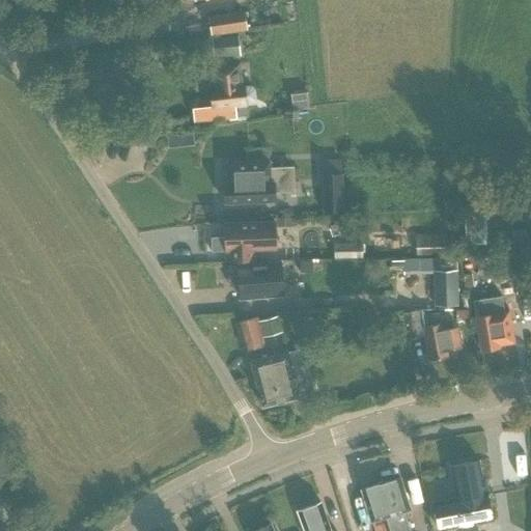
[(245,12),(210,18),(213,35),(247,30),(245,12)]
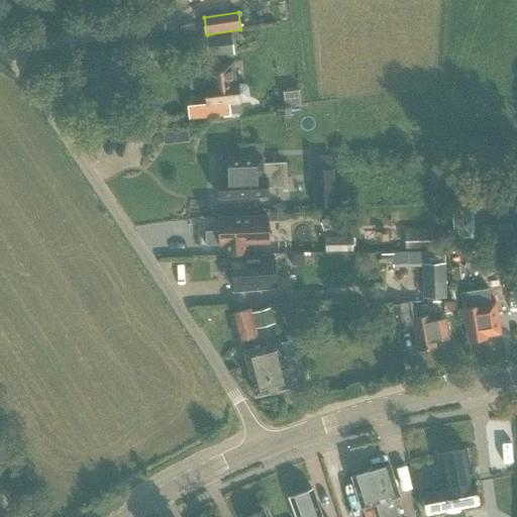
[(232,37),(208,39),(209,55),(233,50),(232,37)]
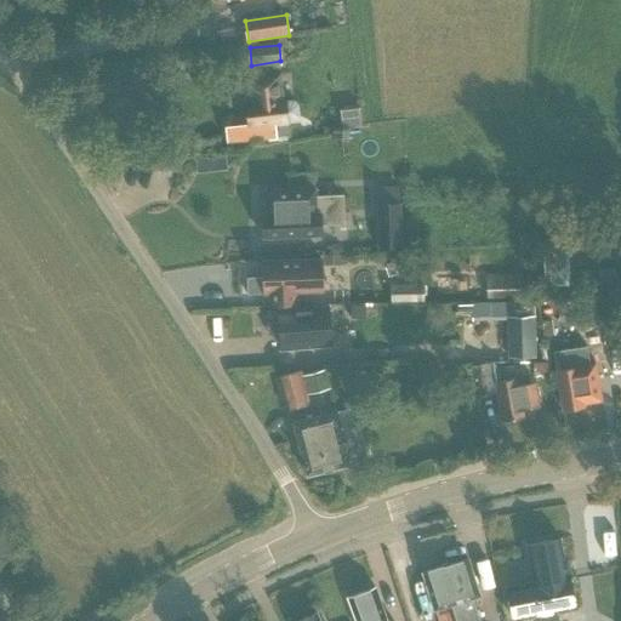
[(223,118),(227,143),(245,141),(289,136),(288,123),(295,123),(300,117),(297,104),(291,101),(285,102),(281,102),(279,77),(251,80),(248,80),(250,104),(244,104),(246,115),(223,118)]
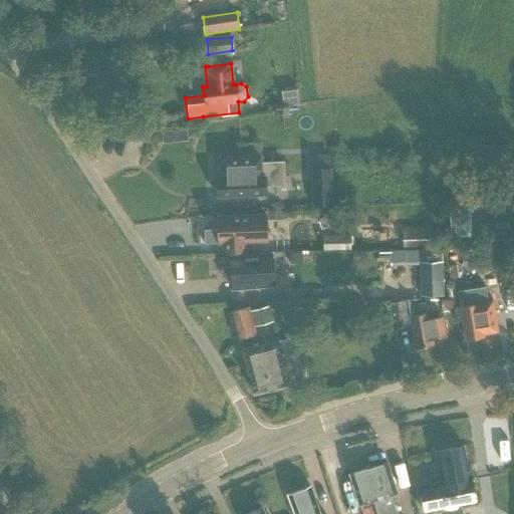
[(261,157),(221,159),(222,179),(218,179),(219,198),(267,195),(266,187),(285,186),(284,163),(261,164),(261,157)]
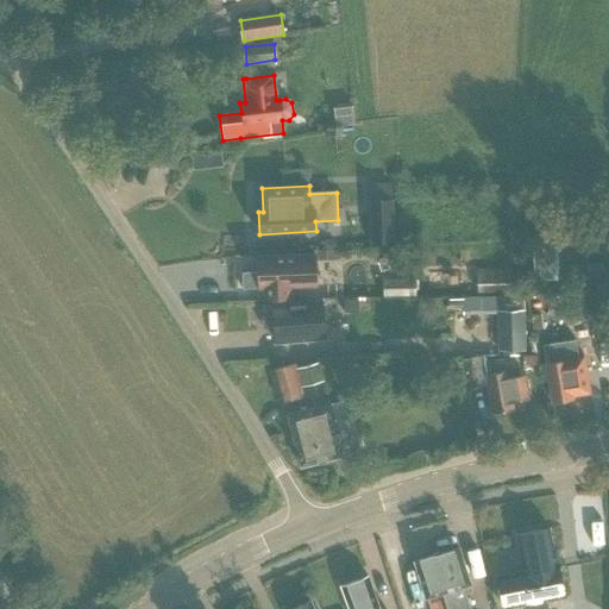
[(393,200),(370,201),(372,244),(395,243),(393,200)]
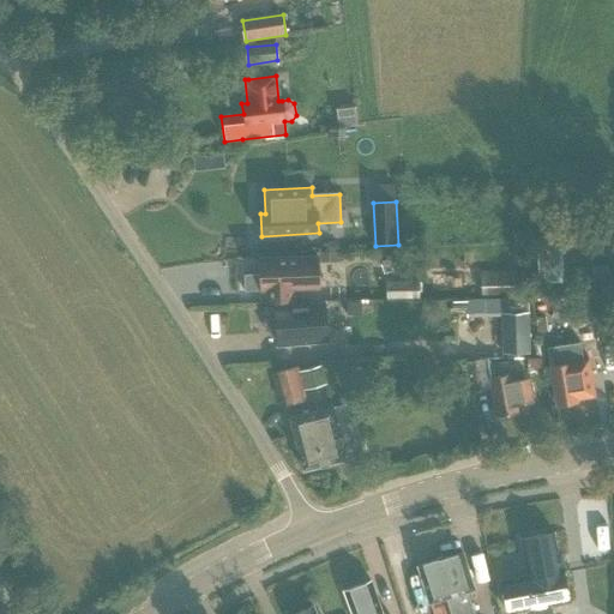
[(494,248),(494,271),(481,271),(481,294),(521,294),(521,248),(494,248)]
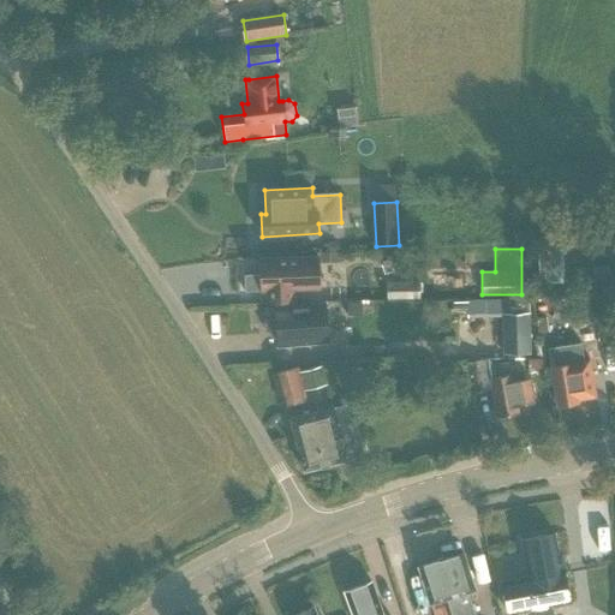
[(264,291),(266,303),(297,302),(296,290),(320,288),(318,256),(261,258),(262,279),(246,280),(246,292),(264,291)]
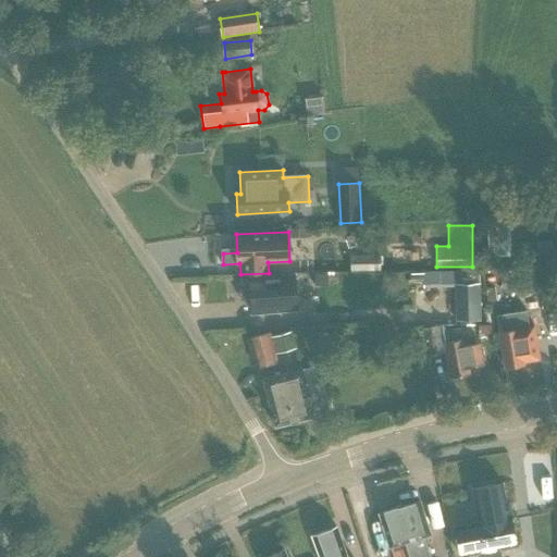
[(350,255),(350,271),(379,270),(379,255),(350,255)]
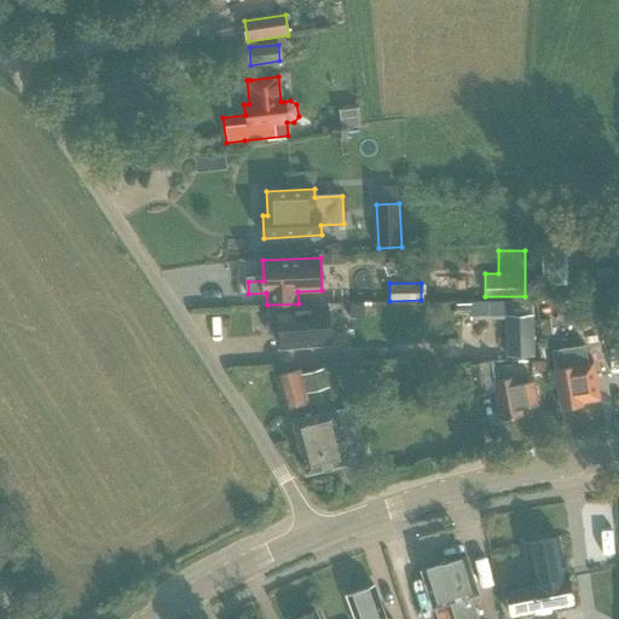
[(584,311),(603,311),(603,300),(585,300),(584,311)]
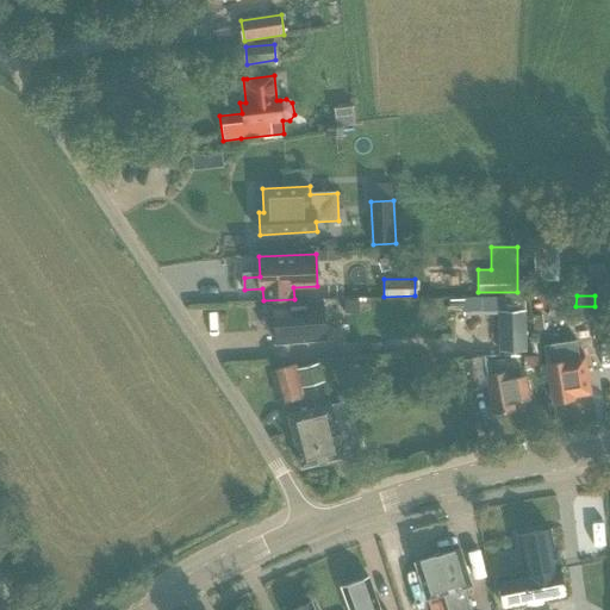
[(324,300),(262,305),(265,327),(277,325),(278,344),(327,341),(324,300)]
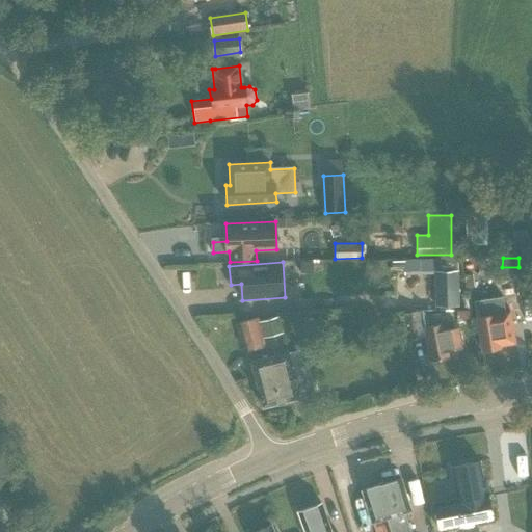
[(405,264),(393,264),(393,278),(405,278),(405,264)]
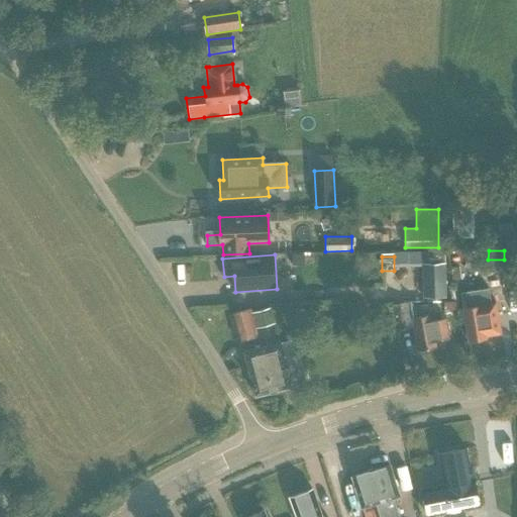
[(445,263),(423,263),(423,298),(446,298),(445,263)]
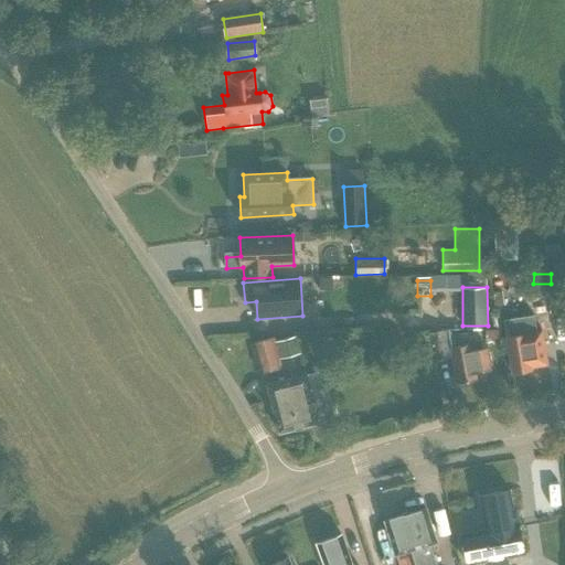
[(492,291),(493,306),(503,305),(501,290),(492,291)]
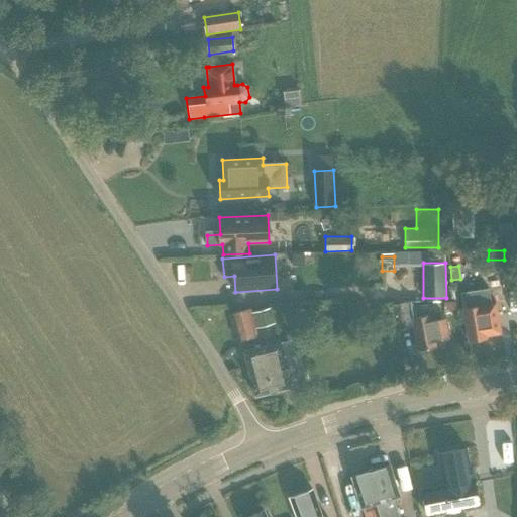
[(497,302),(487,303),(486,295),(478,296),(476,286),(457,288),(461,309),(464,308),(470,341),(487,339),(487,336),(502,334),(497,302)]
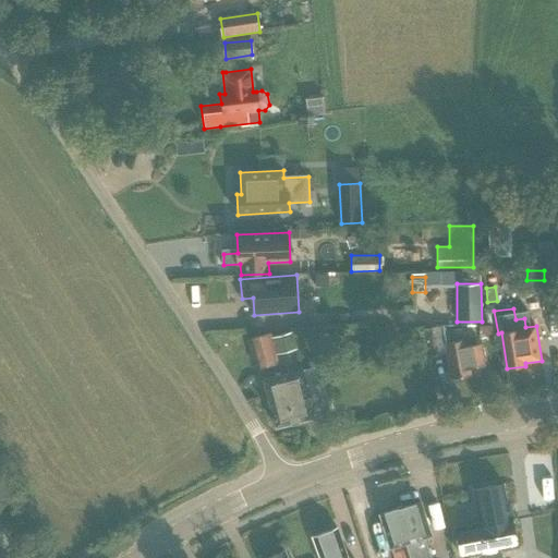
[(429,356),(444,354),(438,327),(422,328),(425,339),(429,356)]
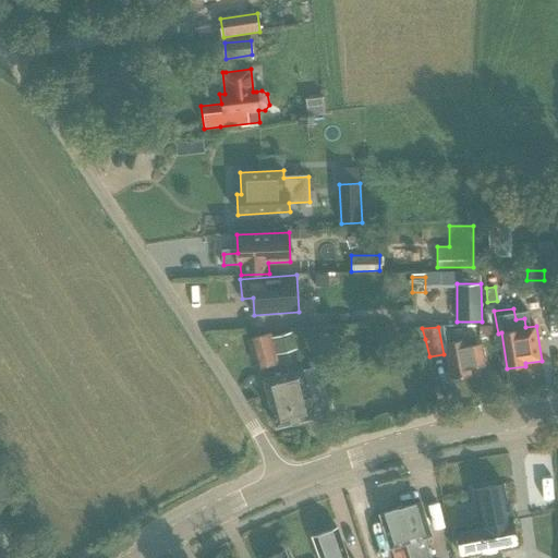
[(482,344),(466,348),(465,339),(463,340),(461,328),(443,331),(445,343),(451,378),(472,375),(471,368),(485,365),(482,344)]
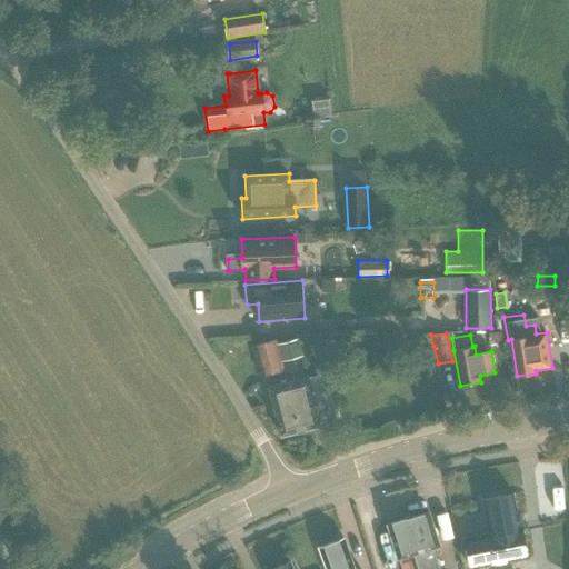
[(276,340),(255,346),(261,376),(283,370),(280,360),(302,356),(298,339),(277,343),(276,340)]
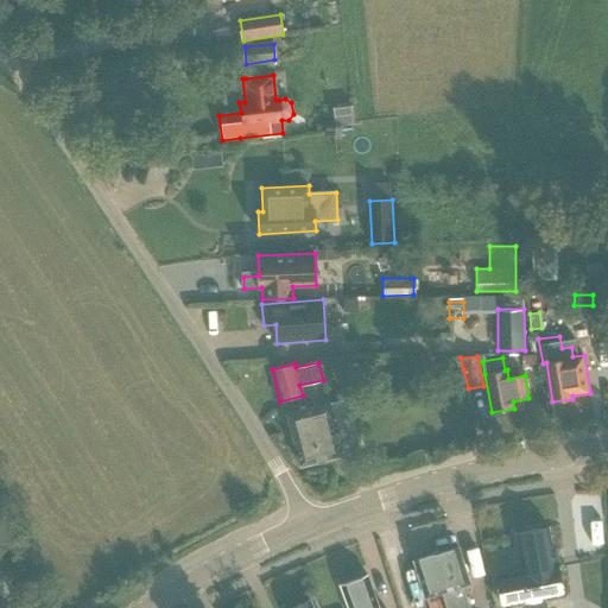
[(353,398),(330,404),(329,404),(287,415),(302,466),(343,455),(343,454),(360,450),(350,411),(355,409),(353,398)]
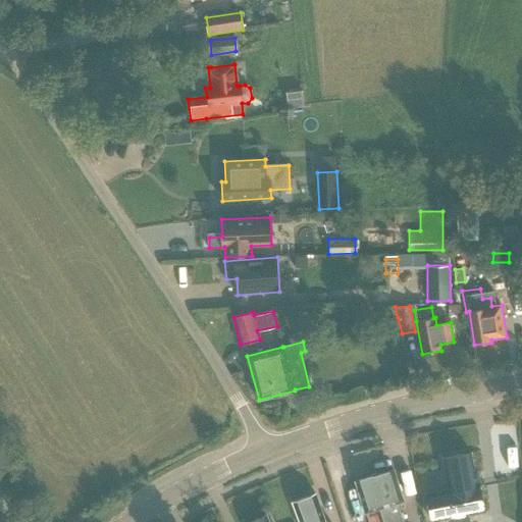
[(432,521),(484,512),(479,483),(477,484),(471,454),(445,460),(451,489),(427,493),(432,521)]
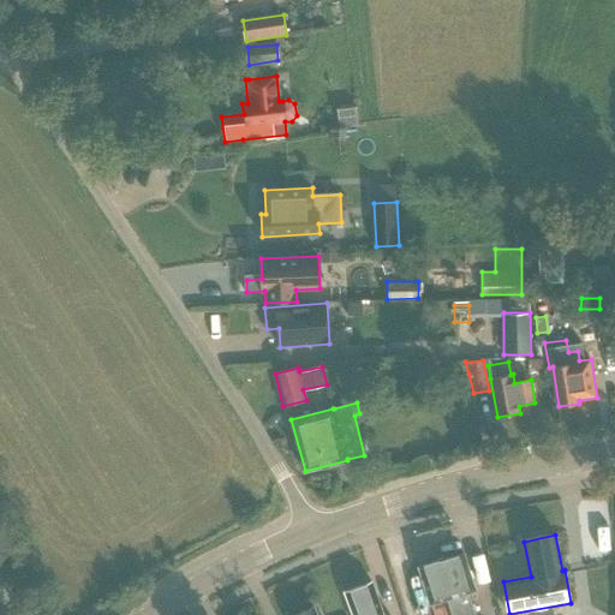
[(464,554),(440,562),(440,561),(419,567),(431,604),(448,599),(452,614),(475,614),(470,598),(476,596),(475,591),(476,591),(464,554)]
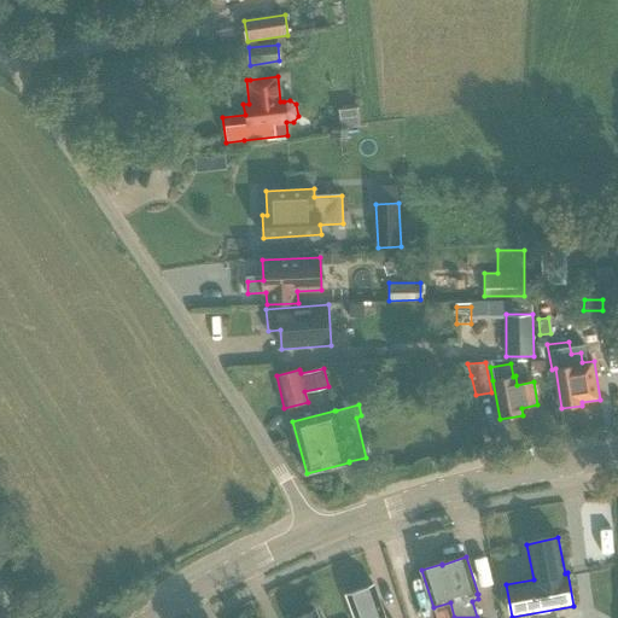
[(385,617),(374,586),(347,595),(355,617),(385,617)]
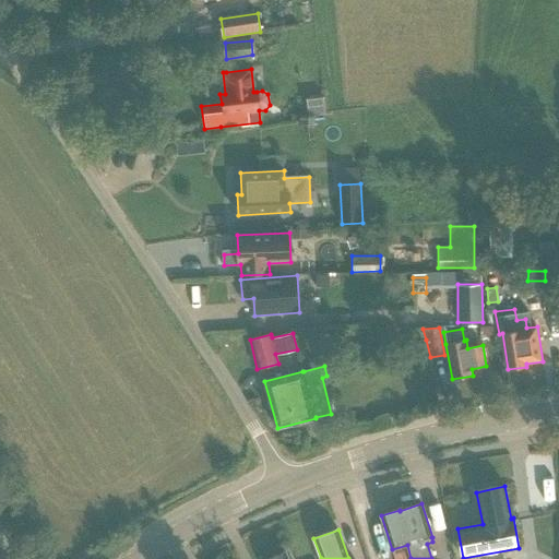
[(365,558),(376,558),(366,533),(357,537),(365,558)]
